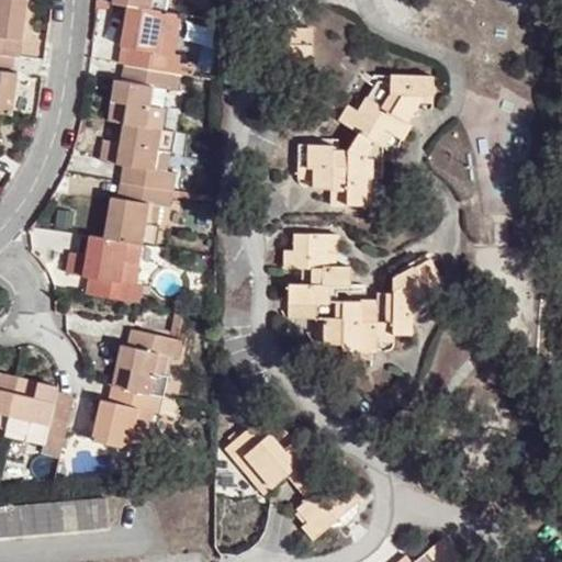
[(0,0),(0,51),(6,53),(7,36),(18,37),(23,38),(27,0),(0,0)]
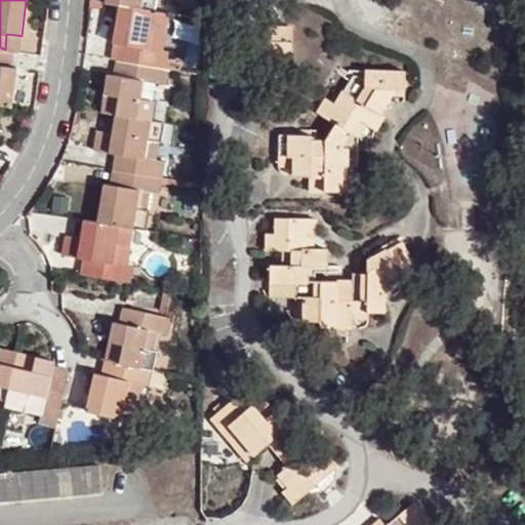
[(106,0),(106,2),(120,4),(154,11),(156,0),(106,0)]
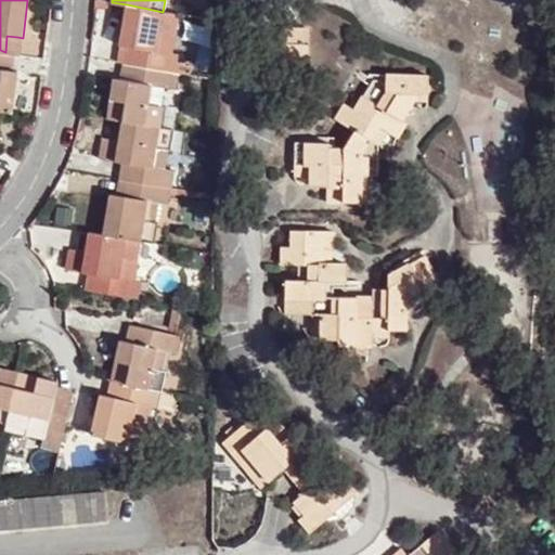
[(132,63),(178,72),(179,59),(179,54),(172,53),(157,51),(160,31),(176,34),(179,14),(163,12),(127,4),(120,43),(134,47),(132,63)]
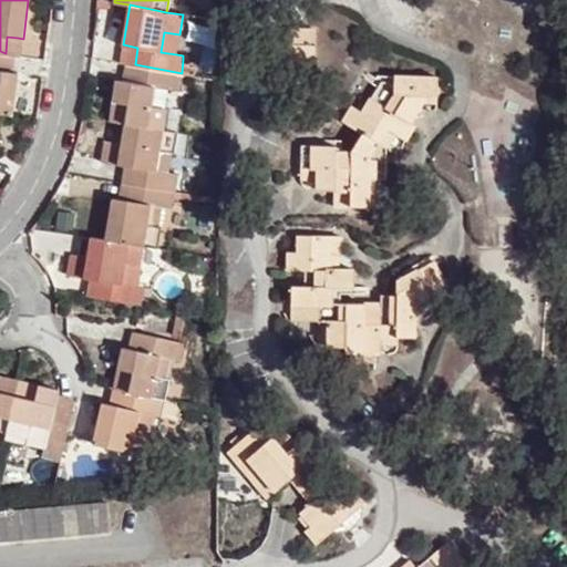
[(287,28),(286,60),(315,61),(316,29),(287,28)]
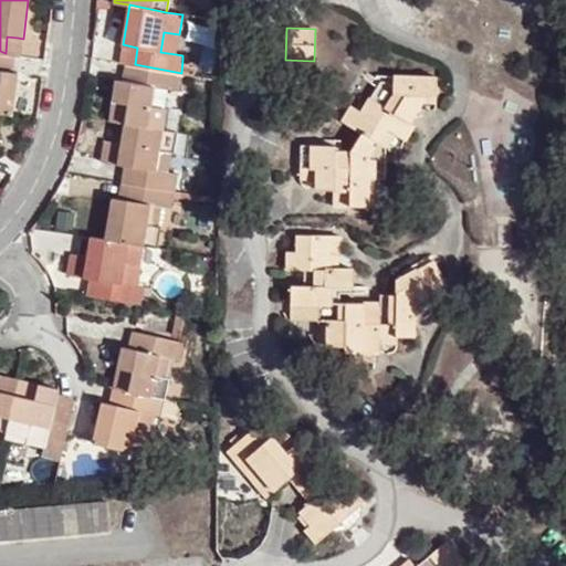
[(176,54),(179,34),(164,32),(160,52),(176,54)]
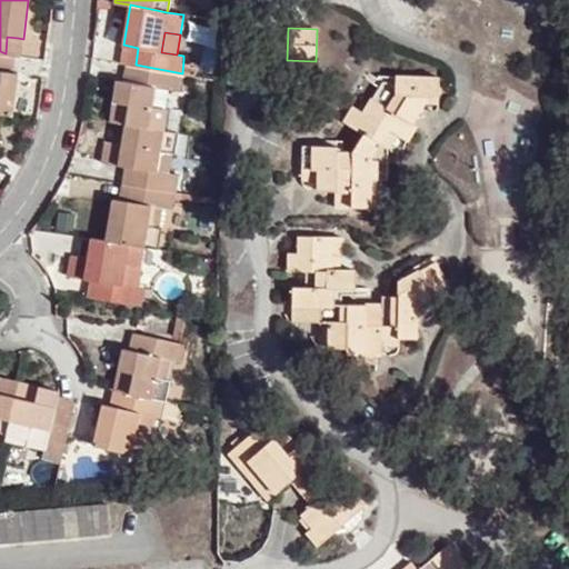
[(7,37),(6,53),(16,55),(18,38),(7,37)]
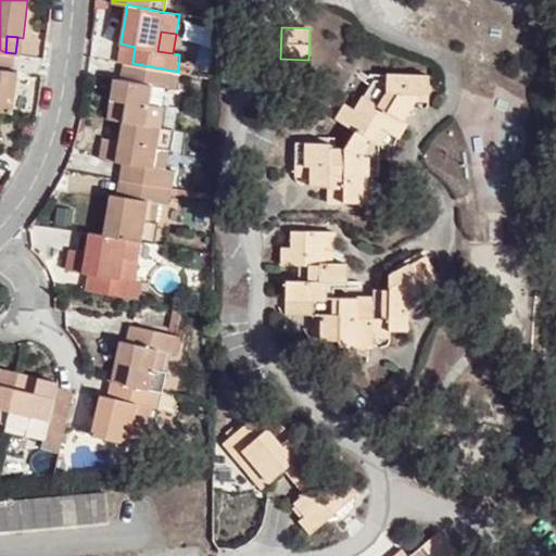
[(117,61),(125,62),(133,63),(135,47),(121,43),(117,61)]
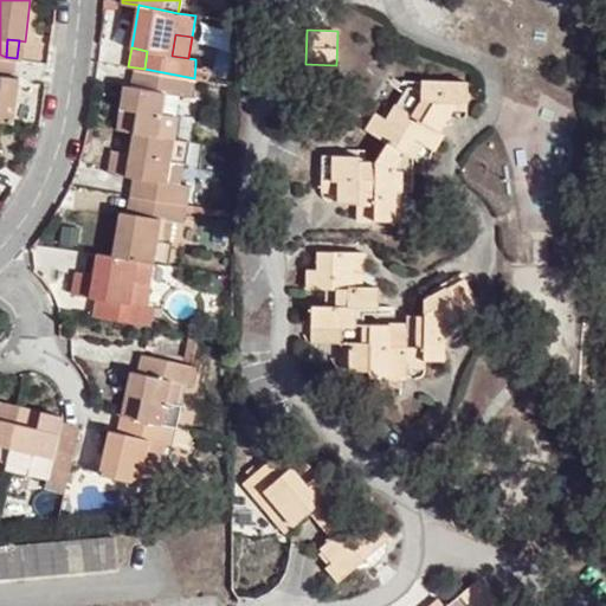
[(6,57),(0,55),(0,120),(15,123),(21,77),(14,76),(4,76),(6,57)]
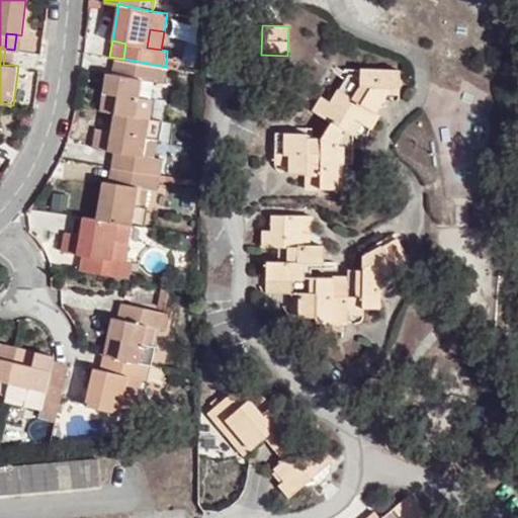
[(14,50),(5,49),(3,65),(12,65),(14,50)]
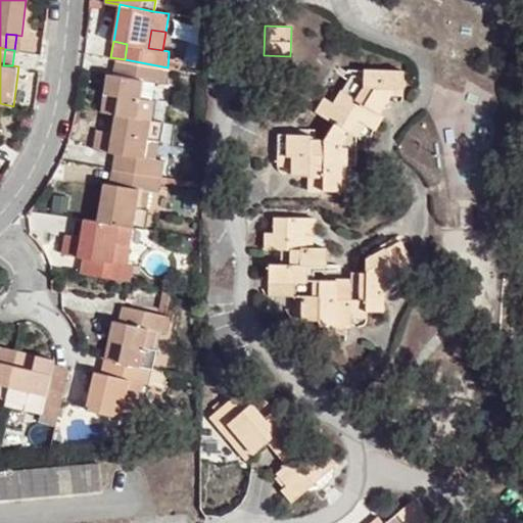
[(169,55),(168,67),(179,69),(182,58),(169,55)]
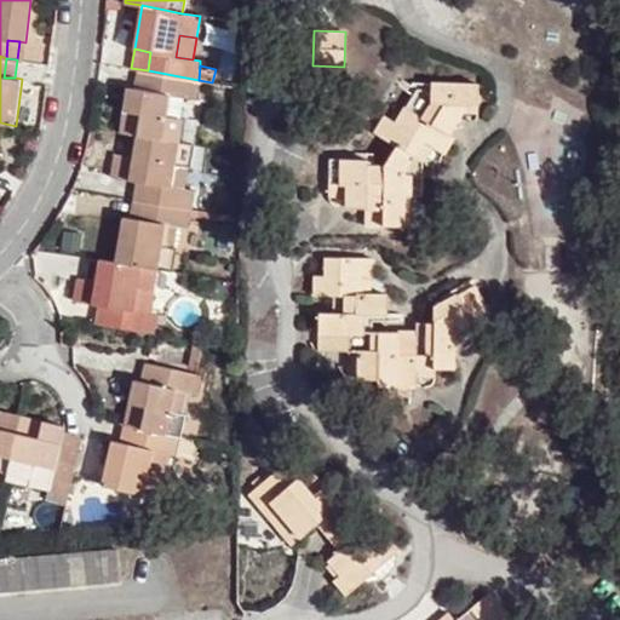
[(139,69),(136,90),(144,91),(148,70),(139,69)]
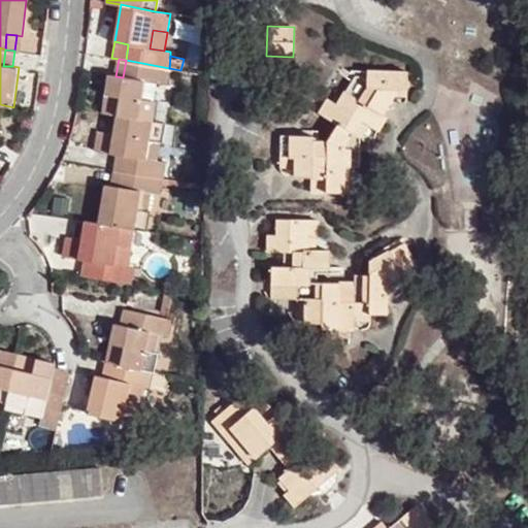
[(102,113),(116,116),(152,121),(155,103),(151,102),(141,101),(144,81),(155,84),(166,86),(169,68),(126,60),(123,77),(116,76),(109,75),(102,113)]
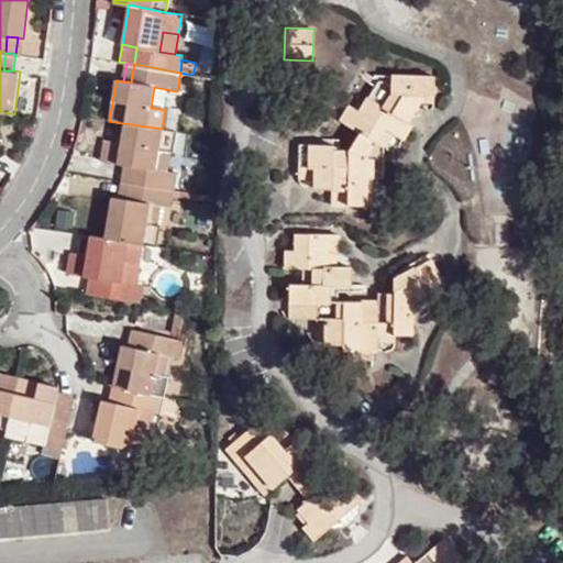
[(298,141),(297,158),(316,159),(315,172),(316,183),(331,183),(331,192),(349,192),(349,201),(367,202),(367,175),(377,173),(384,174),(384,141),(373,136),(379,125),(388,130),(401,138),(411,122),(407,118),(417,102),(416,92),(431,91),(430,74),(386,74),(386,79),(372,79),(356,108),(345,102),(335,120),(355,131),(346,147),(332,146),(331,140),(298,141)]
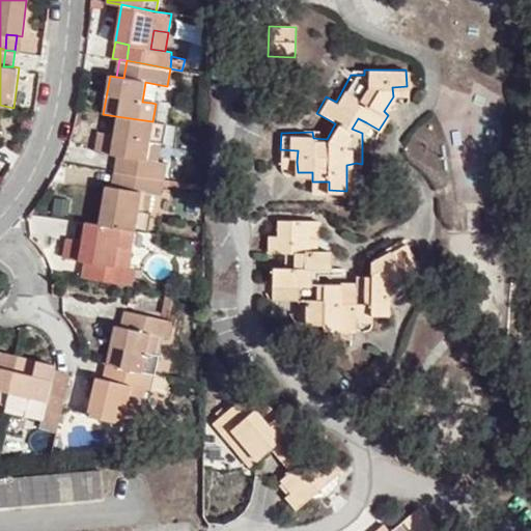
[(151,103),(156,84),(145,82),(142,102),(151,103)]
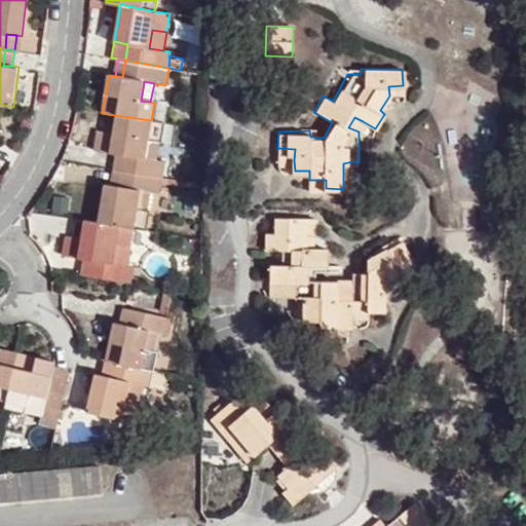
[(388,86),(389,96),(403,95),(403,85),(388,86)]
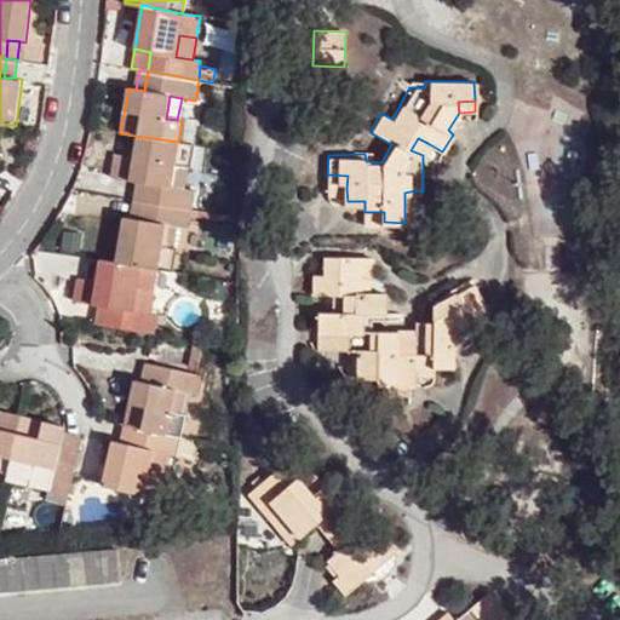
[(114,177),(137,181),(170,185),(174,165),(188,166),(191,144),(178,142),(136,136),(132,156),(116,154),(114,177)]
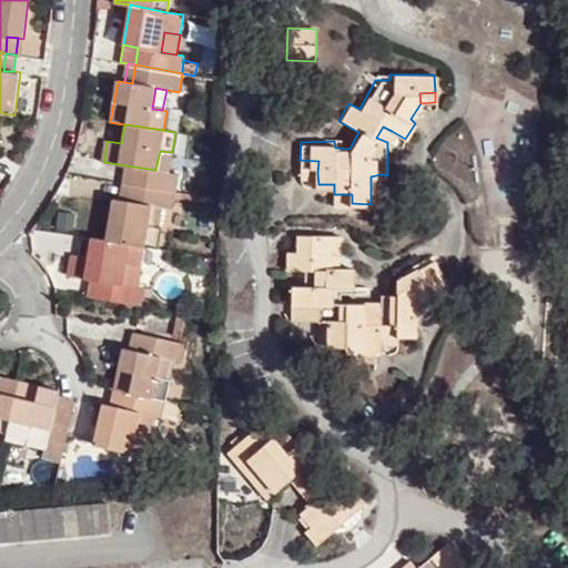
[(376,138),(387,142),(392,131),(383,127),(376,138)]
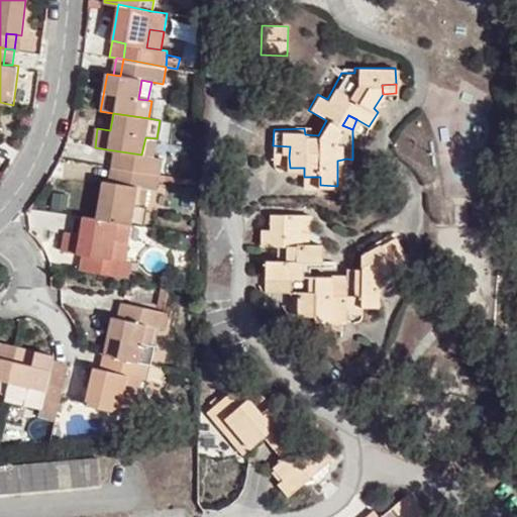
[(290,146),(273,145),(273,158),(289,158),(290,146)]
